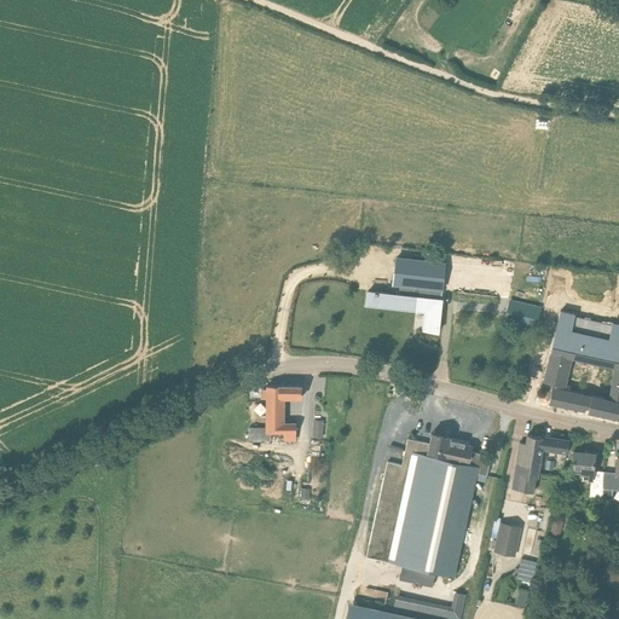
[(368,291),(368,294),(369,294),(369,293),(375,293),(374,298),(376,298),(375,304),(385,305),(385,306),(403,307),(403,310),(415,311),(416,298),(418,287),(441,290),(445,262),(397,258),(393,284),(403,285),(401,295),(368,291)]
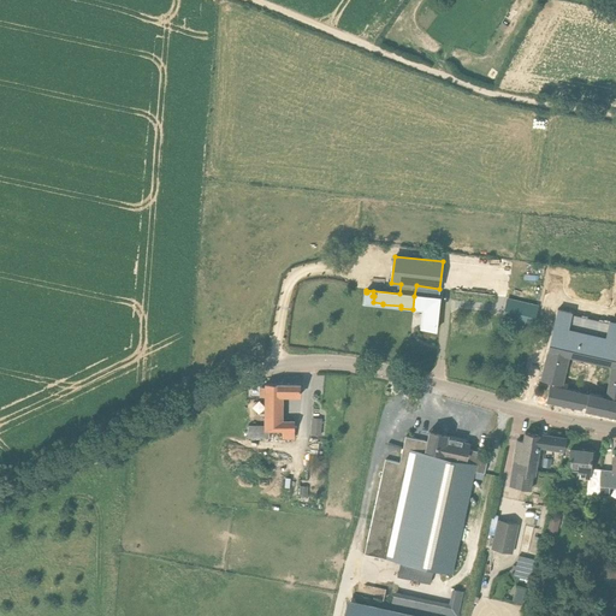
[(439,298),(439,289),(416,285),(414,296),(424,297),(425,297),(424,312),(421,330),(436,331),(439,298)]
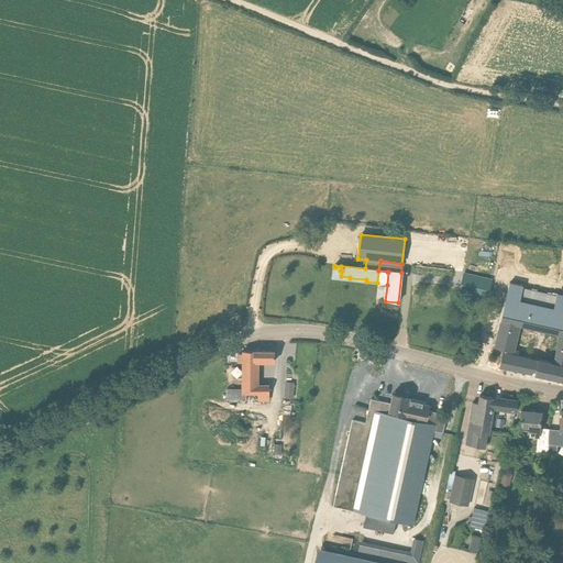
[(463,273),(457,295),(487,301),(493,279),(463,273)]
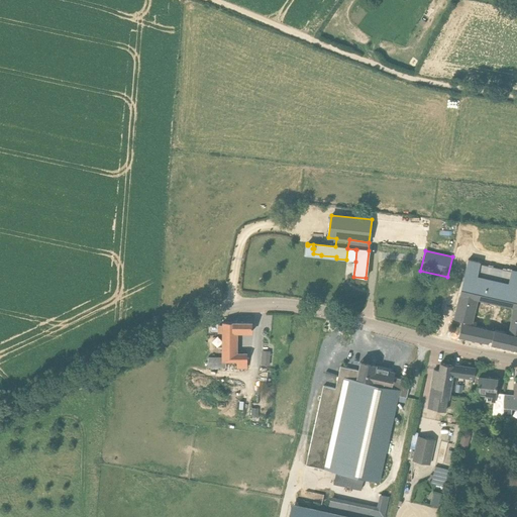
[(492,342),(516,348),(516,273),(468,262),(454,317),(469,321),(468,325),(462,323),(459,336),(483,341),(492,342)]
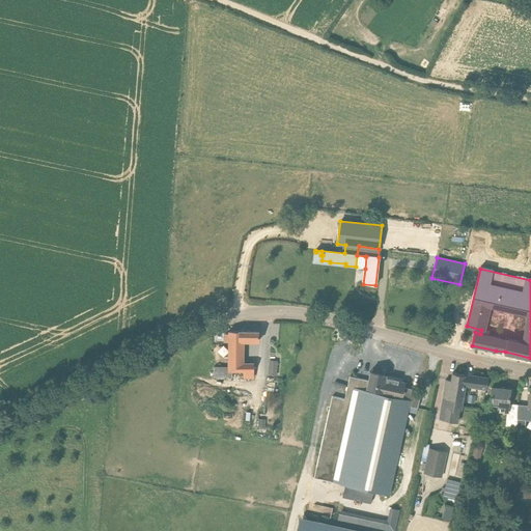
[(243,364),(243,341),(258,341),(258,331),(239,331),(229,331),(229,334),(225,334),(225,342),(229,342),(228,367),(214,367),(214,378),(232,378),(232,370),(243,371),(243,375),(243,378),(253,379),(253,363),(243,364)]
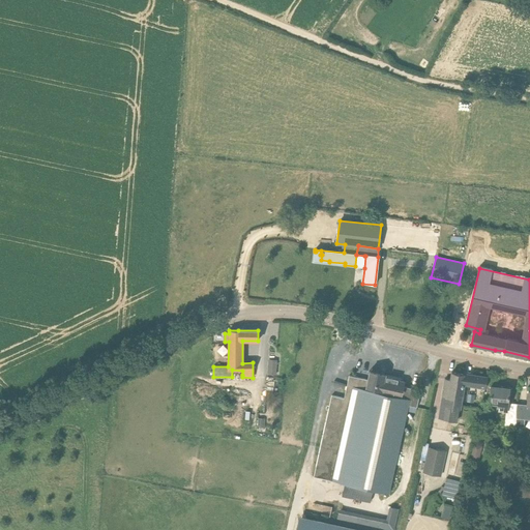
[(275,375),(276,361),(268,360),(267,375),(275,375)]
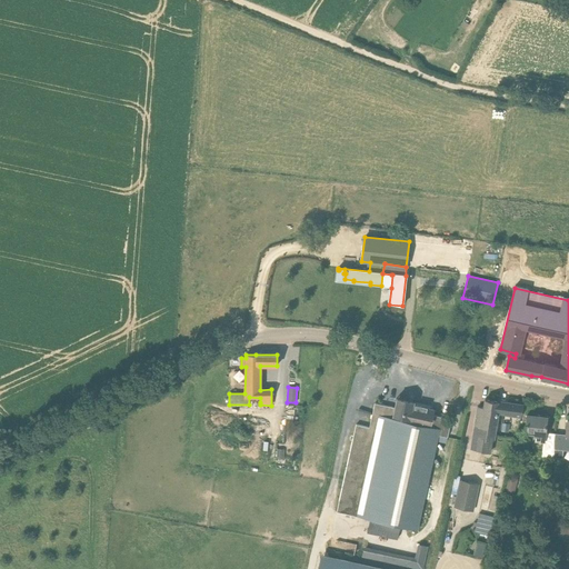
[(337,511),(350,515),(370,519),(367,532),(398,539),(400,526),(417,530),(438,436),(447,437),(451,419),(429,415),(430,409),(413,406),(413,402),(397,399),(396,401),(395,408),(375,403),(369,428),(356,425),(337,511)]
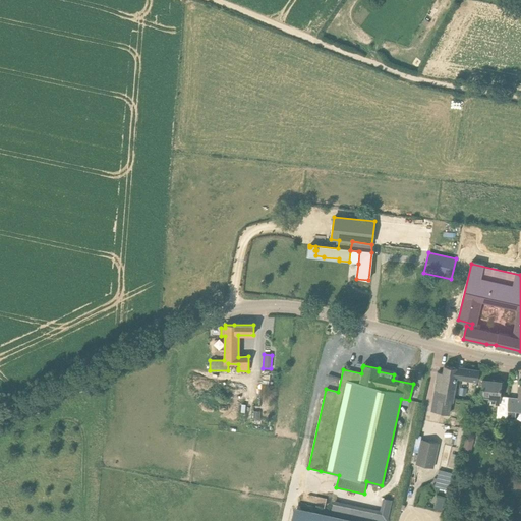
[(455,378),(463,380),(477,382),(479,371),(465,369),(457,368),(444,366),(443,373),(438,372),(433,400),(451,402),(451,403),(455,378)]
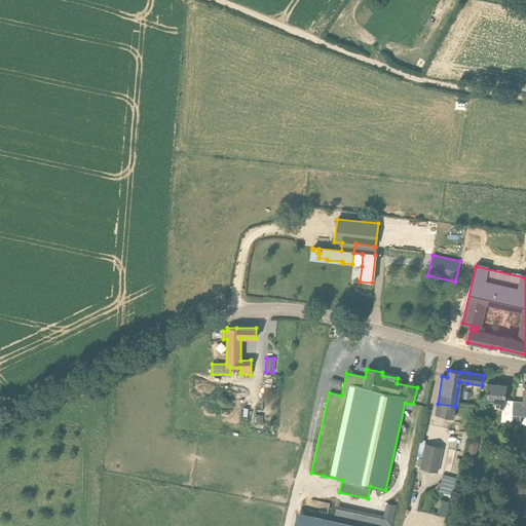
[(492,408),(502,409),(500,422),(512,423),(512,409),(513,401),(503,400),(505,385),(487,383),(486,400),(485,409),(491,410),(492,408)]
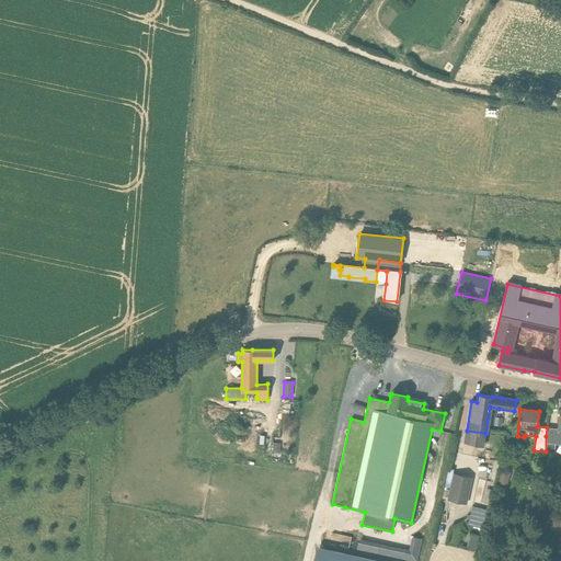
[(556,444),(560,444),(560,413),(558,428),(547,427),(546,436),(546,451),(554,453),(556,444)]
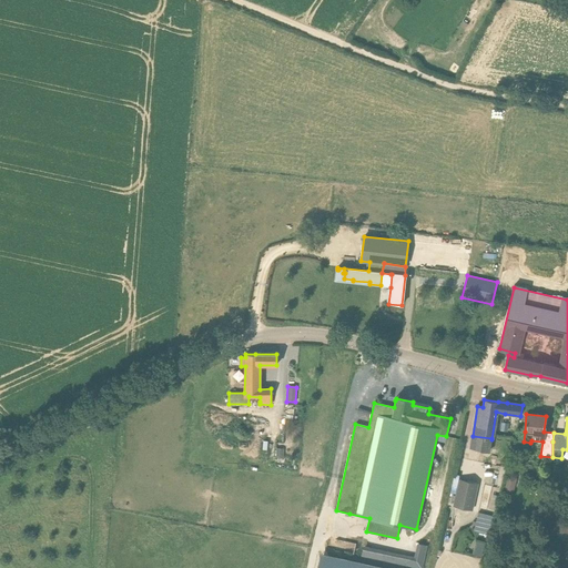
[(511,495),(516,479),(508,477),(504,493),(511,495)]
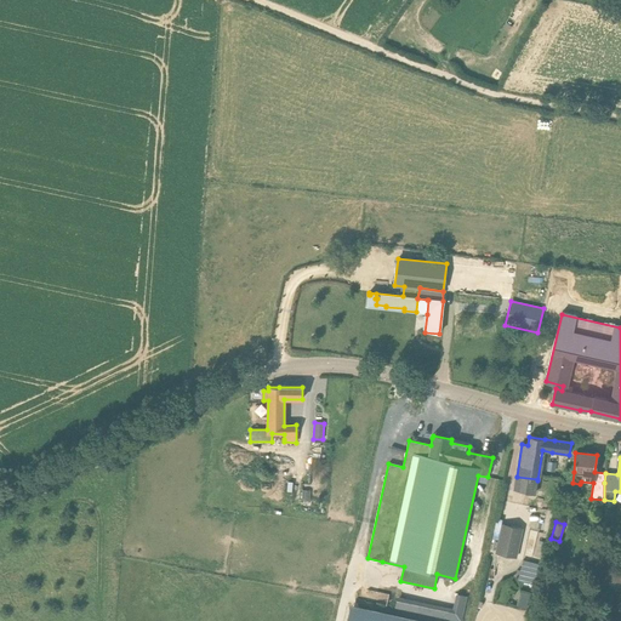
[(501,524),(495,554),(517,559),(524,529),(501,524)]
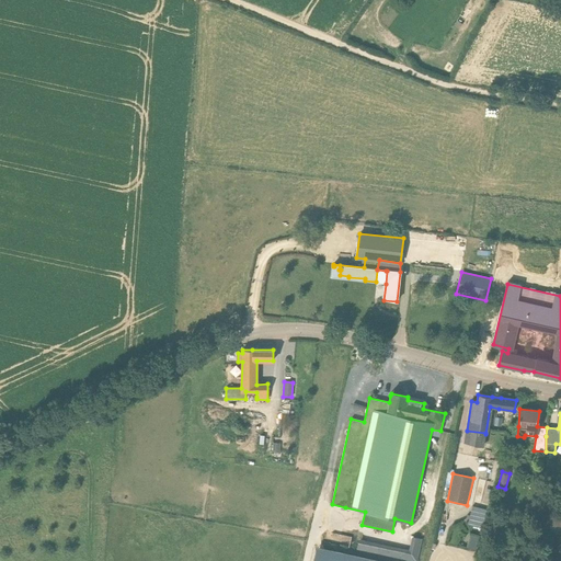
[(472,506),(469,525),(483,528),(488,510),(472,506)]
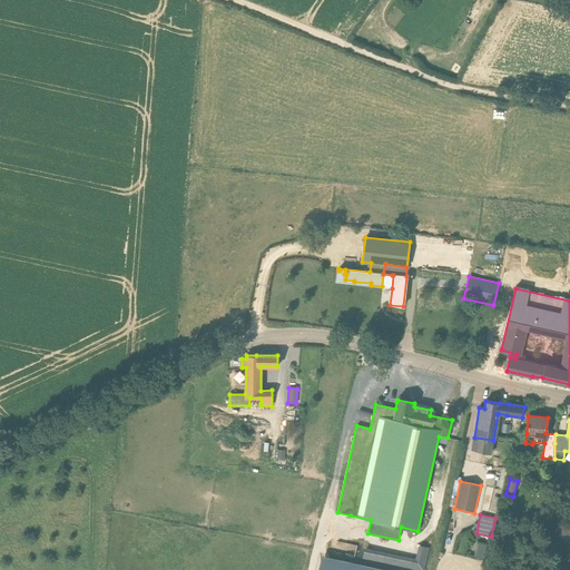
[(558,534),(569,533),(569,523),(558,524),(558,534)]
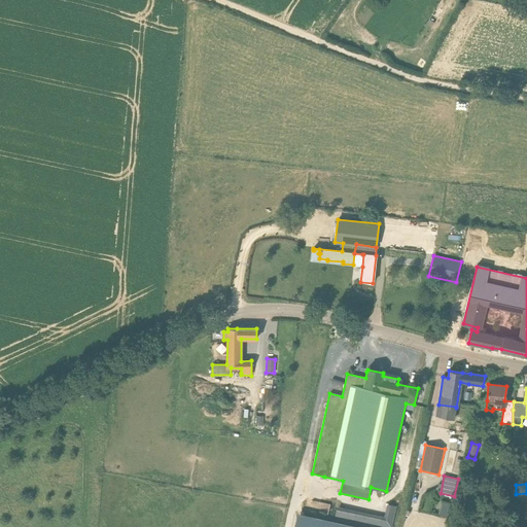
[(447,515),(451,502),(443,500),(440,513),(447,515)]
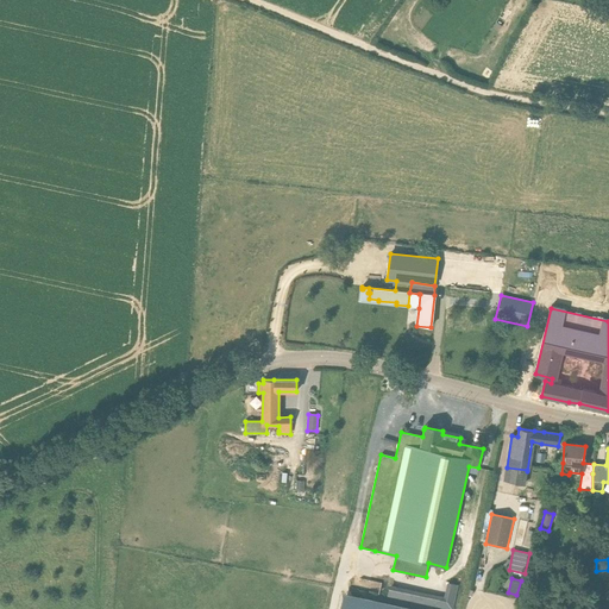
[(388,597),(454,608),(459,583),(447,581),(445,594),(390,584),(388,597)]
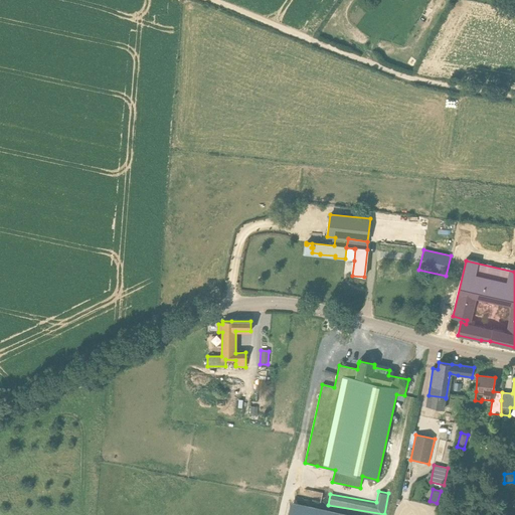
[(360,514),(291,502),(288,514),(360,514)]
